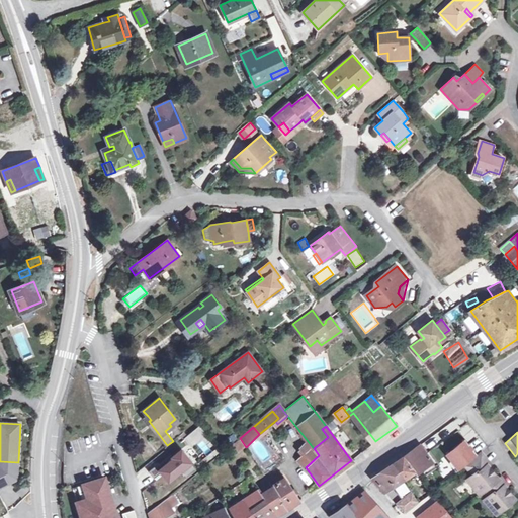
[(213,447),(205,437),(197,444),(205,454),(213,447)]
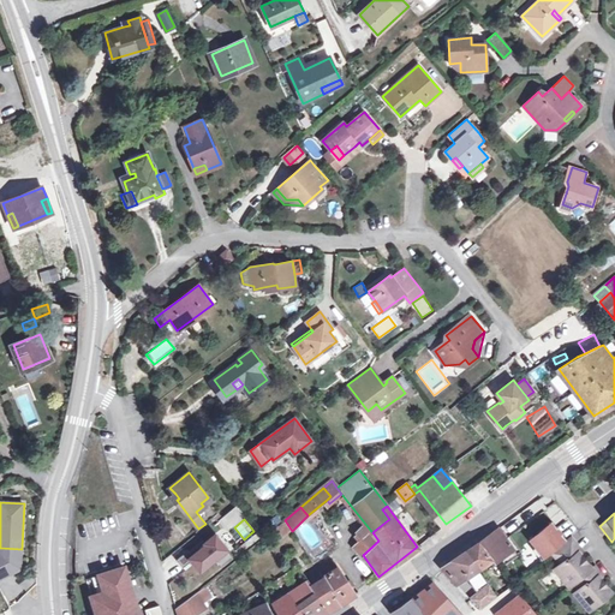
[(290,527),(285,520),(278,525),(282,532),(290,527)]
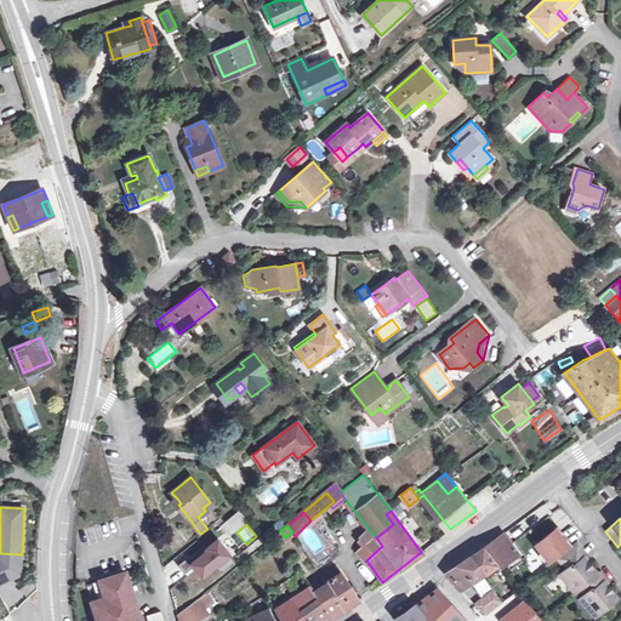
[(358,551),(366,560),(382,546),(376,537),(374,535),(368,528),(363,531),(362,539),(366,543),(358,551)]
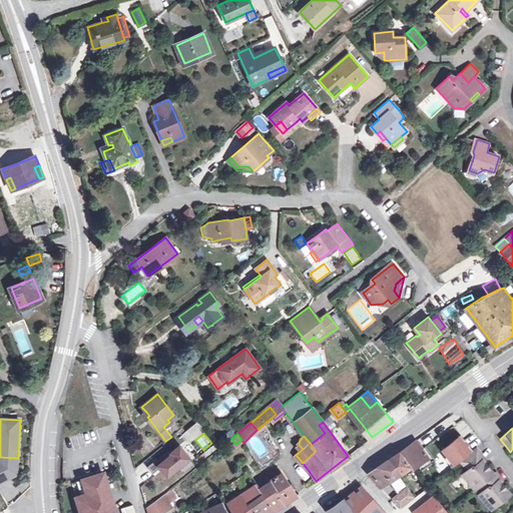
[(412,469),(418,466),(428,458),(421,448),(416,441),(399,452),(388,459),(399,474),(401,473),(407,468),(410,466),(412,469)]
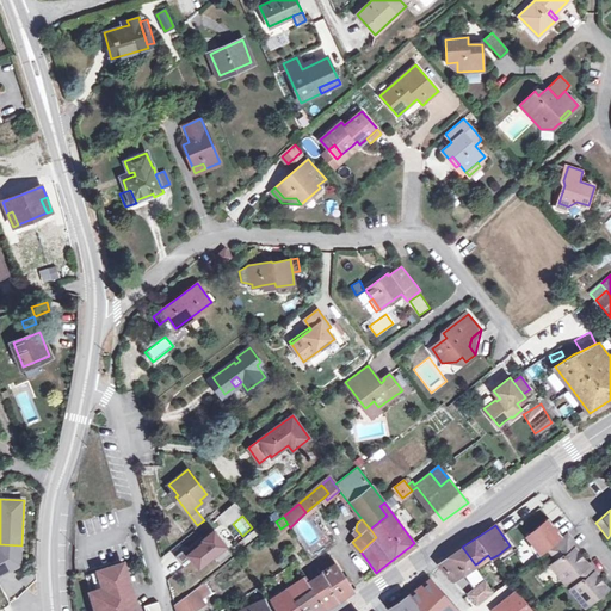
[(510,528),(501,534),(510,545),(518,539),(510,528)]
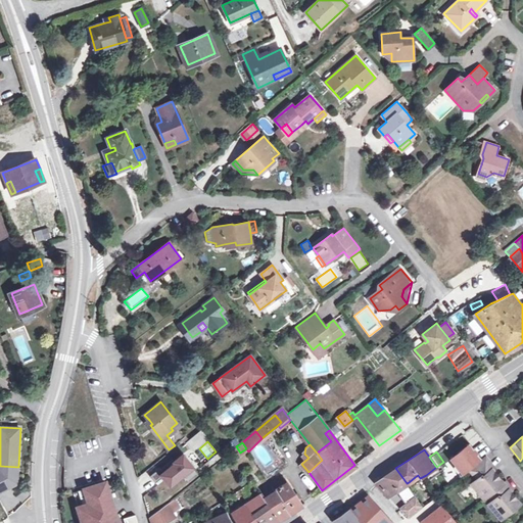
[(160,467),(149,476),(155,482),(162,477),(171,487),(193,467),(183,454),(174,462),(172,460),(161,468),(160,467)]
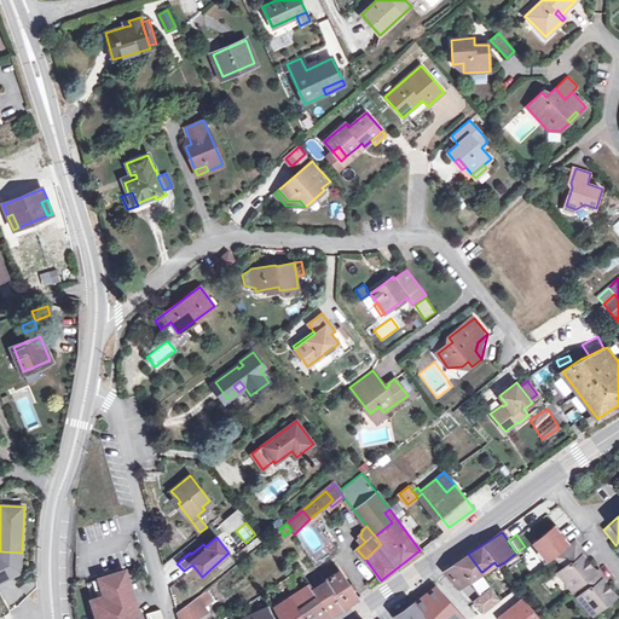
[(574,542),(559,554),(567,565),(557,573),(563,580),(570,580),(574,588),(578,585),(583,591),(577,596),(583,603),(588,605),(595,612),(614,596),(607,588),(606,589),(600,582),(605,578),(597,570),(594,572),(588,563),(586,565),(580,557),(584,554),(574,542)]
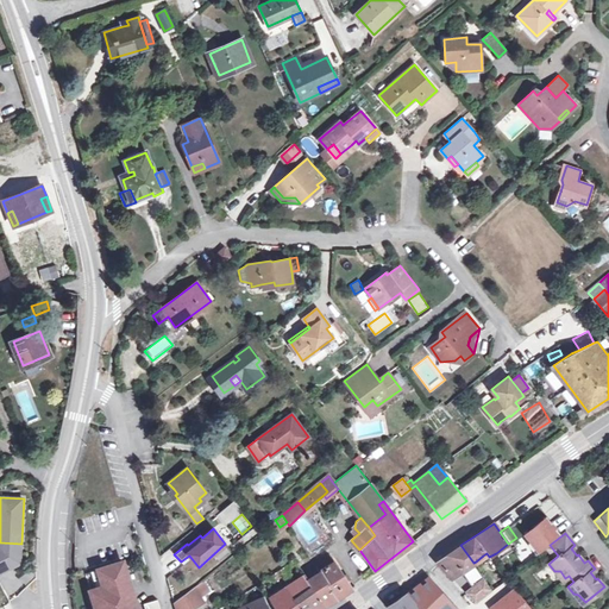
[(0,542),(0,550),(20,563),(22,544),(0,542)]
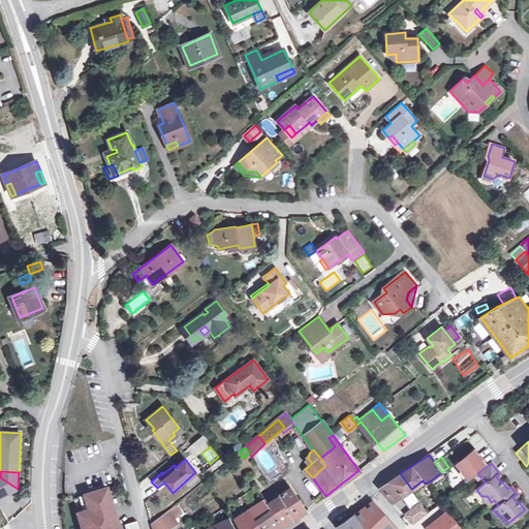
[(441,472),(431,480),(432,484),(443,475),(441,472)]
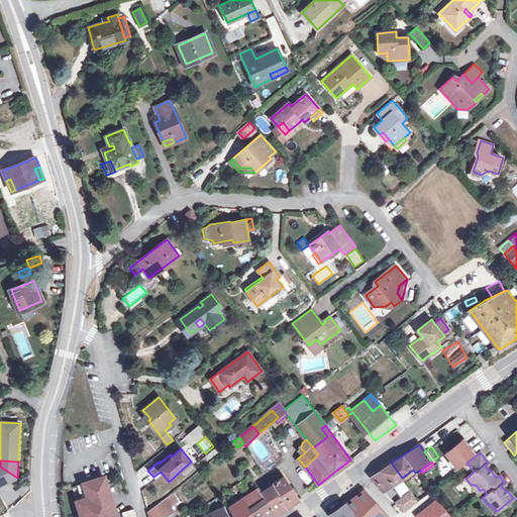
[(383,490),(402,478),(391,462),(372,477),(373,478),(383,490)]
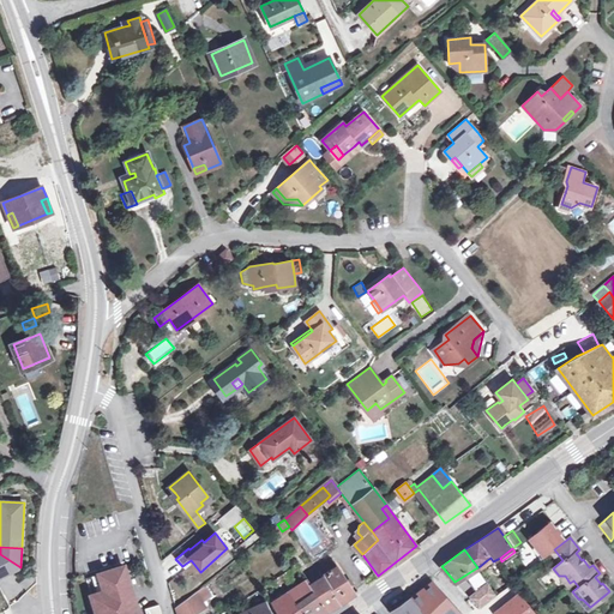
[(563,560),(554,549),(551,552),(560,563),(563,560)]
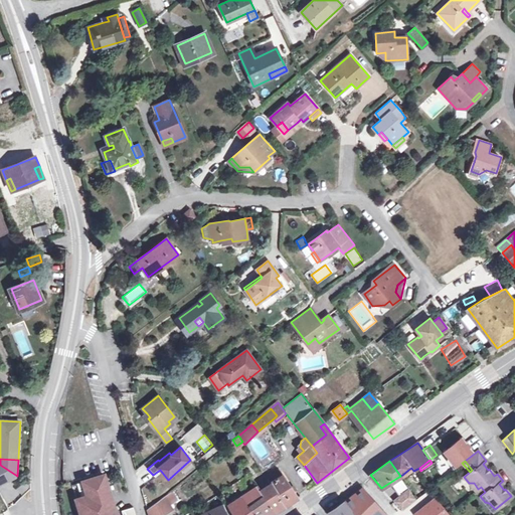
[(0,465),(0,484),(17,476),(0,465)]
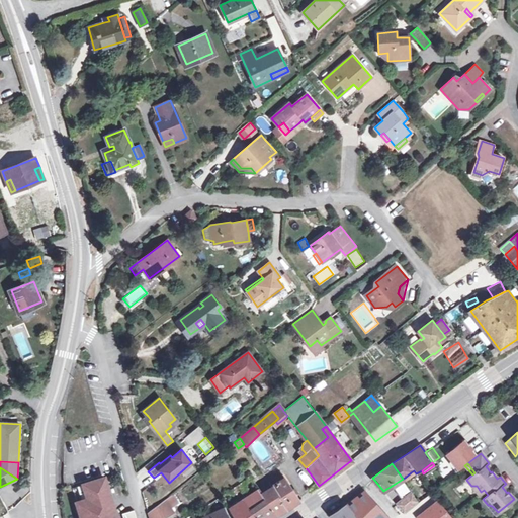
[(414,476),(416,473),(414,470),(411,472),(405,478),(412,489),(414,487),(413,486),(418,482),(414,476)]
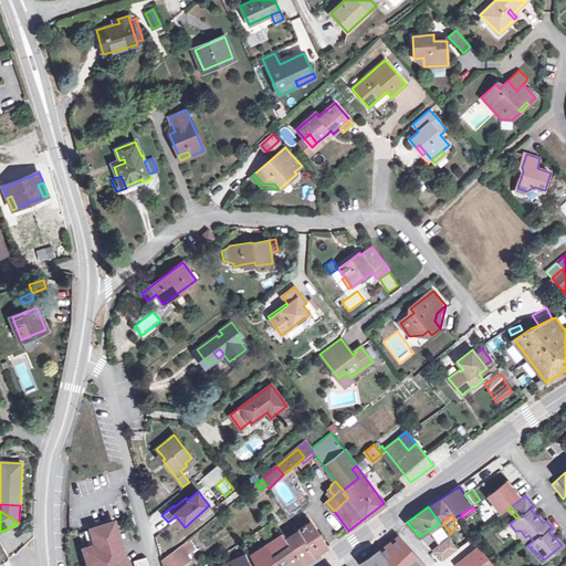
[(294,526),(299,533),(314,556),(327,546),(311,522),(310,522),(307,517),(294,526)]
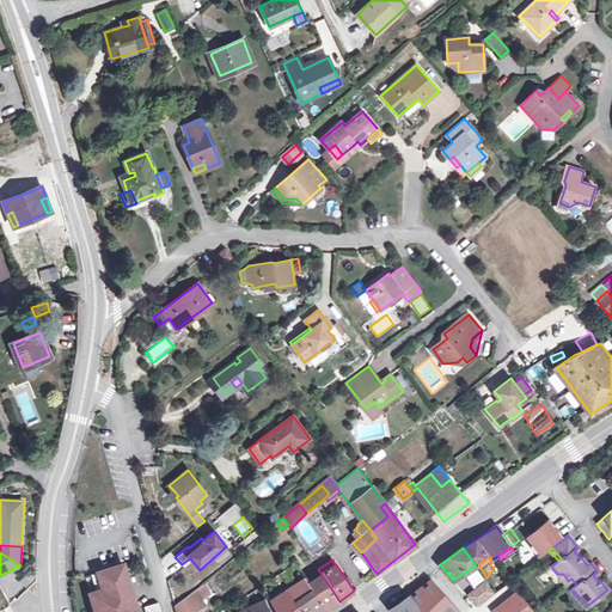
[(139,611),(126,564),(101,571),(105,588),(97,591),(102,609),(97,610),(97,611),(139,611)]
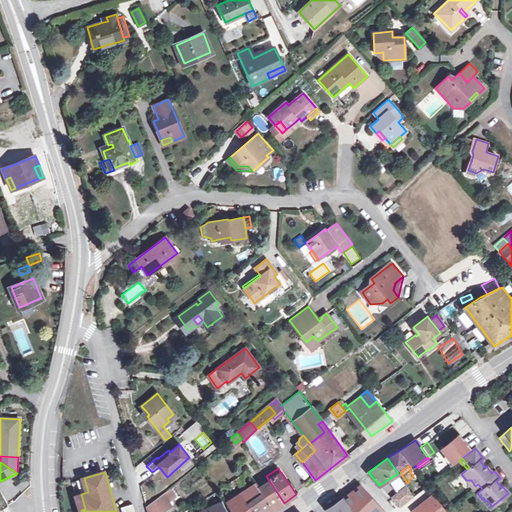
[(461,475),(451,481),(455,487),(465,480),(461,475)]
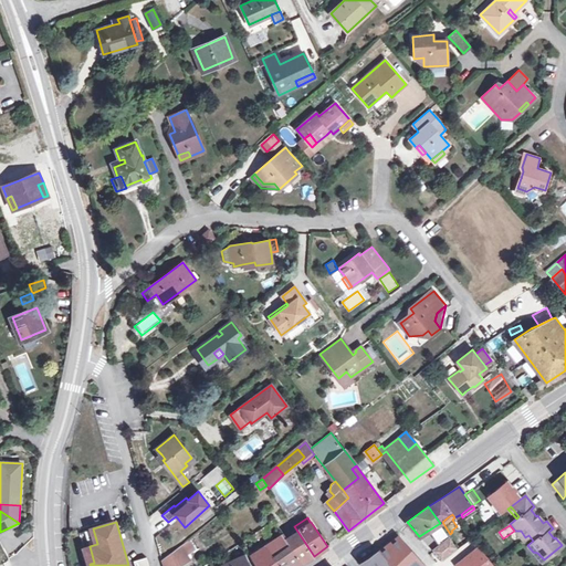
[(283,534),(287,541),(290,544),(302,564),(314,556),(299,533),(294,526),(283,534)]
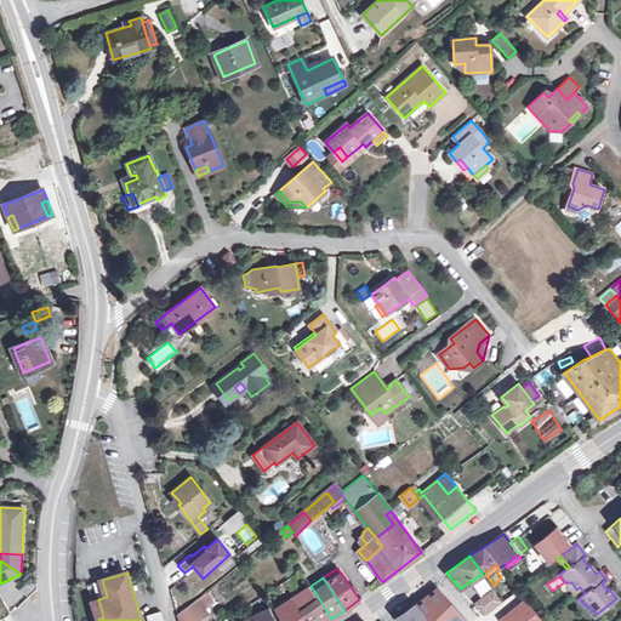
[(107,597),(102,580),(89,584),(98,619),(103,617),(98,599),(107,597)]
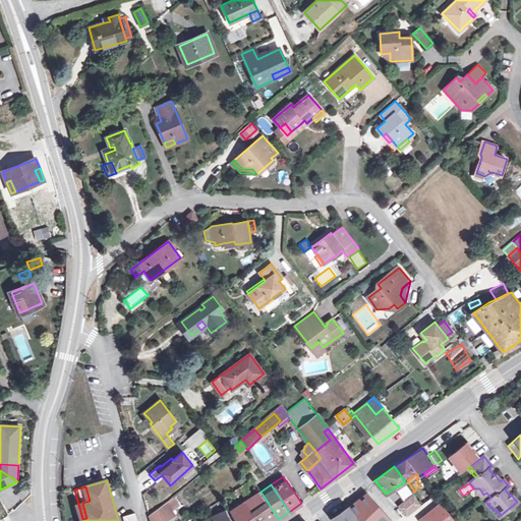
[(267,501),(265,498),(261,491),(231,511),(236,520),(258,520),(252,510),(267,501)]
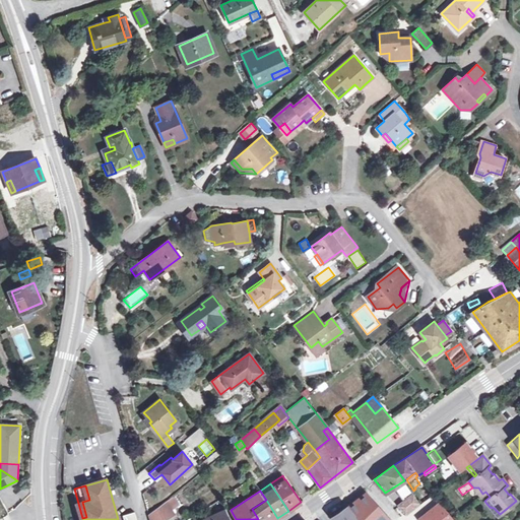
[(388,519),(389,519),(366,493),(348,507),(347,506),(332,517),(333,519),(388,519)]
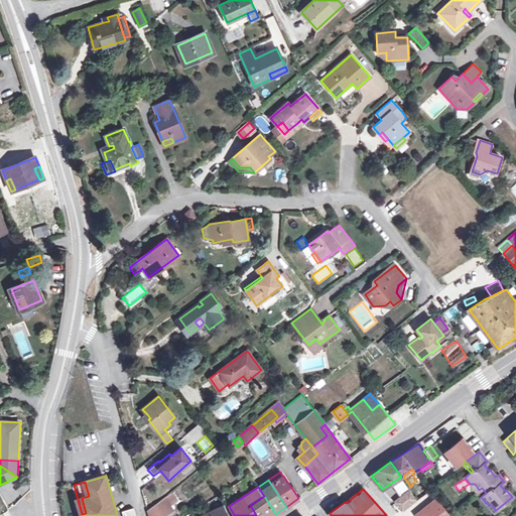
[(407,492),(394,502),(402,511),(415,502),(407,492)]
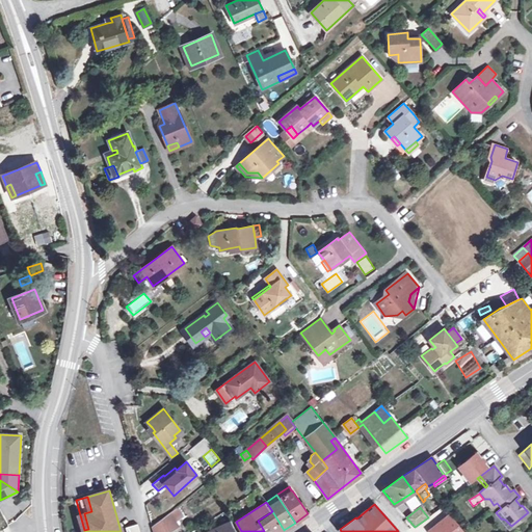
[(258,521),(264,531),(280,531),(284,530),(272,511),(258,521)]
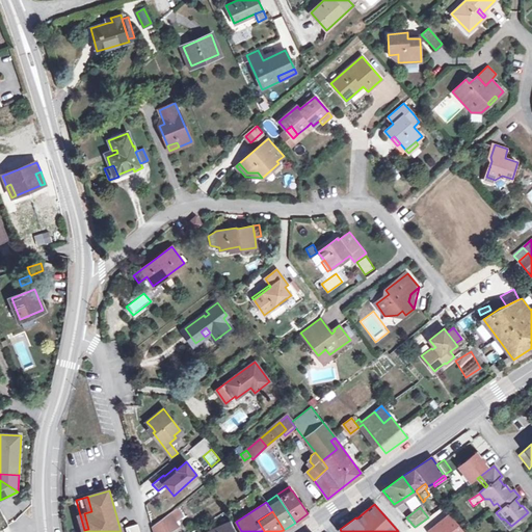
[(427,531),(464,531),(450,512),(427,531)]
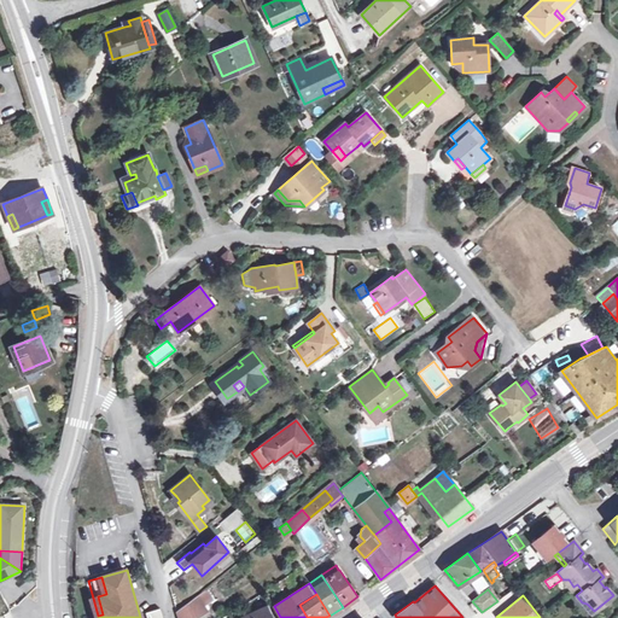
[(178,617),(192,617),(193,617),(186,604),(176,612),(178,617)]
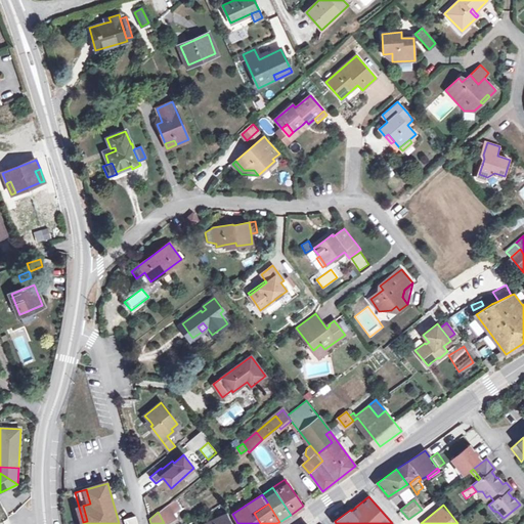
[(231,523),(226,514),(213,520),(214,523),(231,523)]
